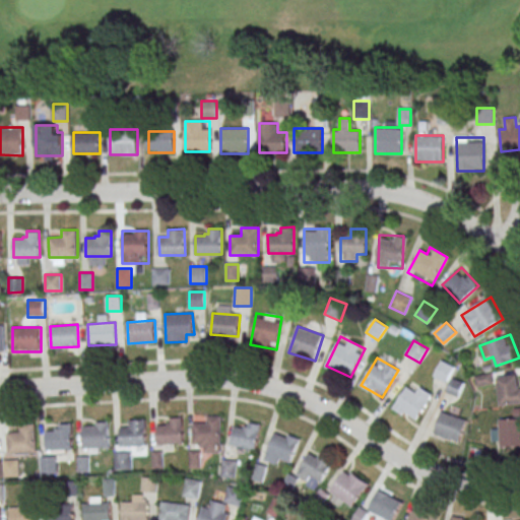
[(434,376),(447,382),(454,367),(442,361),(434,376)]
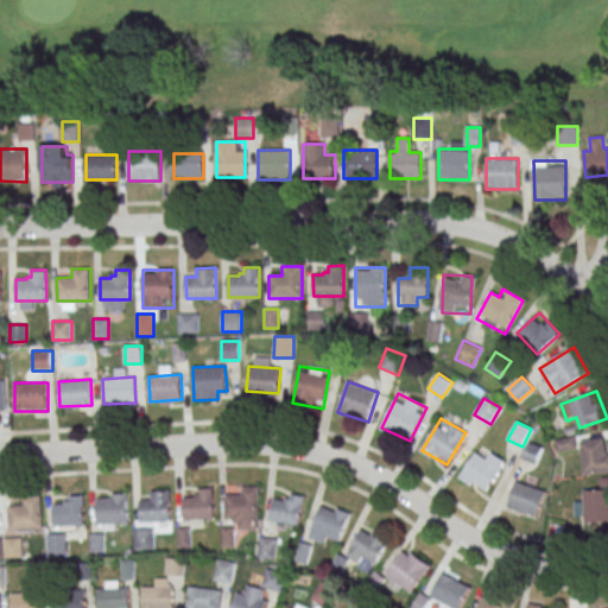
[(583,473),(607,472),(607,460),(607,438),(581,439),(583,473)]
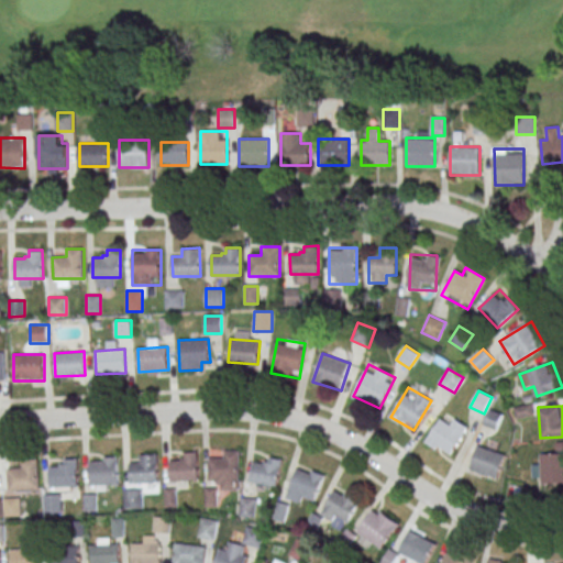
[(426,442),(450,457),(468,428),(445,412),(426,442)]
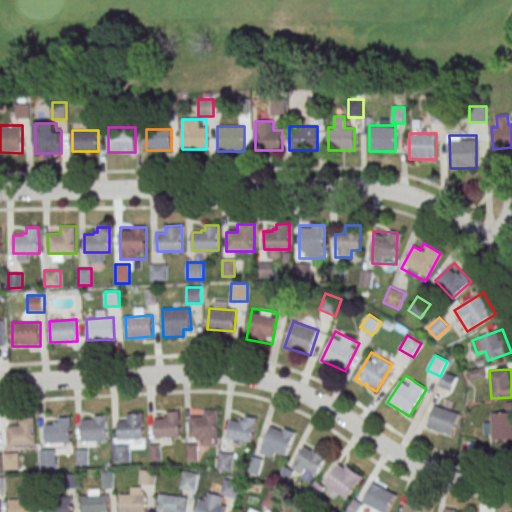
[(452,435),(460,413),(434,405),(427,427),(452,435)]
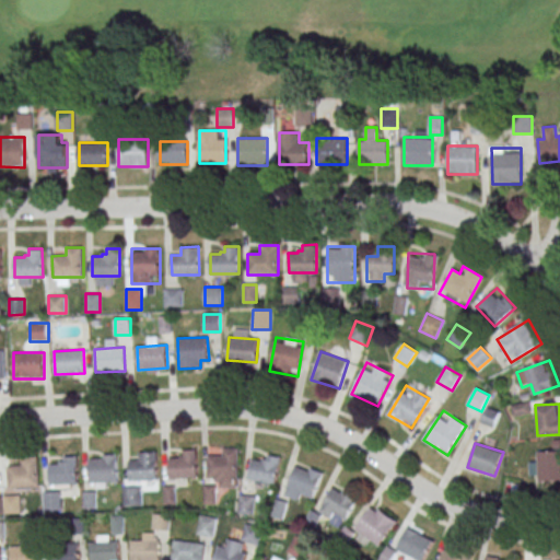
[(237,487),(238,448),(219,448),(219,458),(208,458),(208,482),(210,482),(210,487),(237,487)]
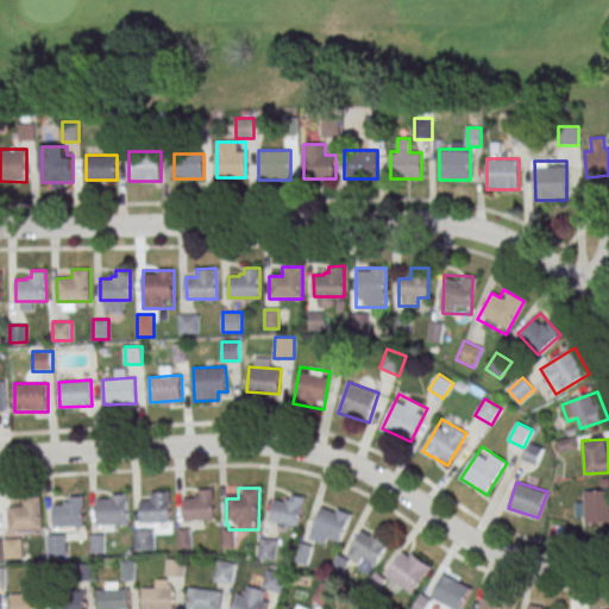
[(183,500),(184,521),(215,519),(213,489),(195,490),(195,498),(183,500)]
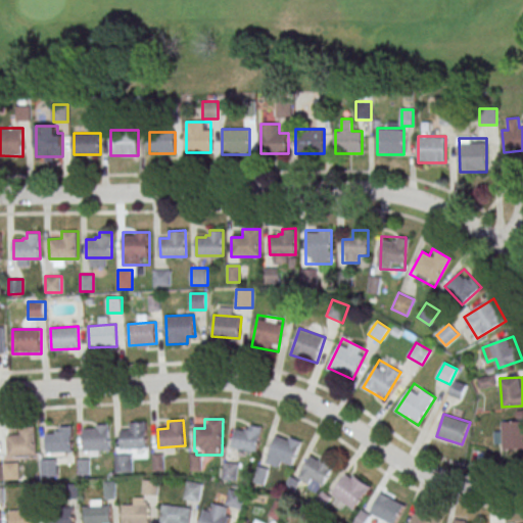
[(121,430),(122,448),(147,447),(146,421),(130,422),(131,430),(121,430)]
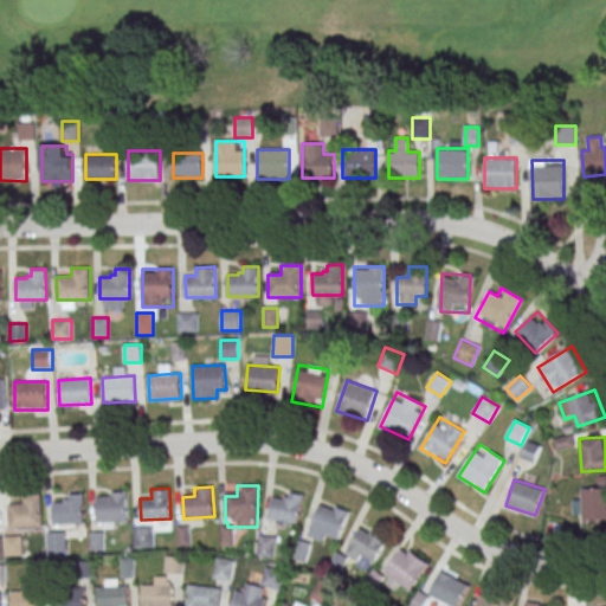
[(305,500),(278,489),(268,515),(295,526),(305,500)]
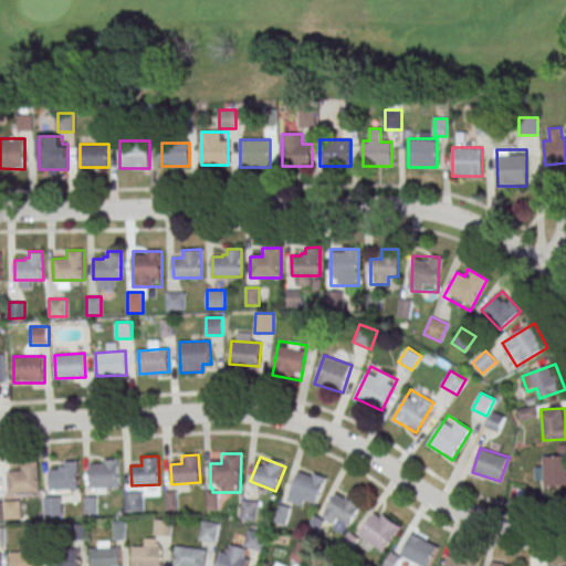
[(565,457),(537,457),(537,484),(565,484),(565,457)]
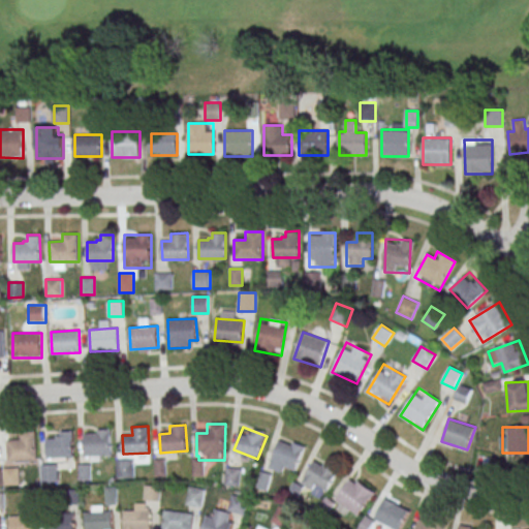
[(84,434),(85,457),(112,456),(111,428),(97,429),(97,433),(84,434)]
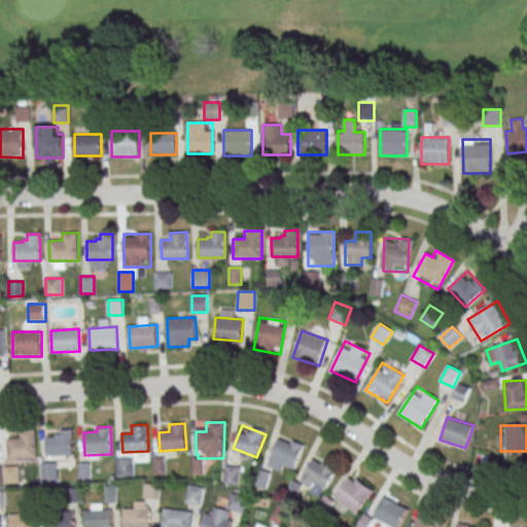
[(45,437),(46,456),(73,455),(71,428),(56,429),(56,436),(45,437)]
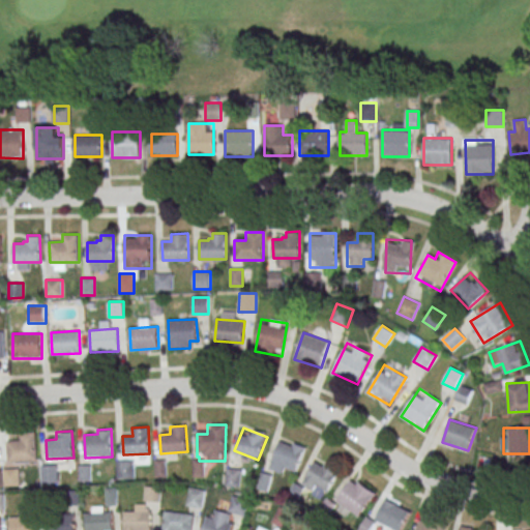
[(7,441),(8,462),(37,461),(35,432),(21,433),(21,440),(7,441)]
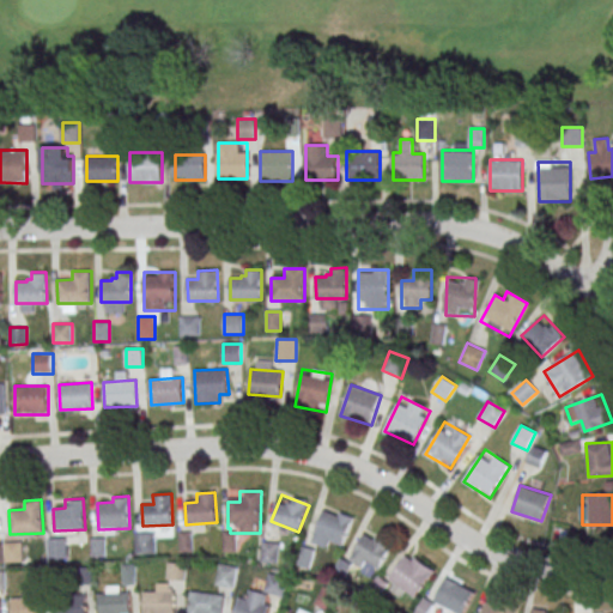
[(311,541),(340,552),(353,517),(325,507),(311,541)]
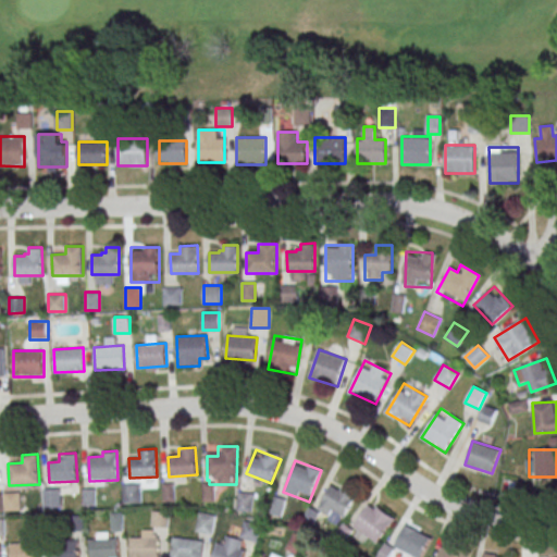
[(341,522),(358,494),(334,480),(317,507),(341,522)]
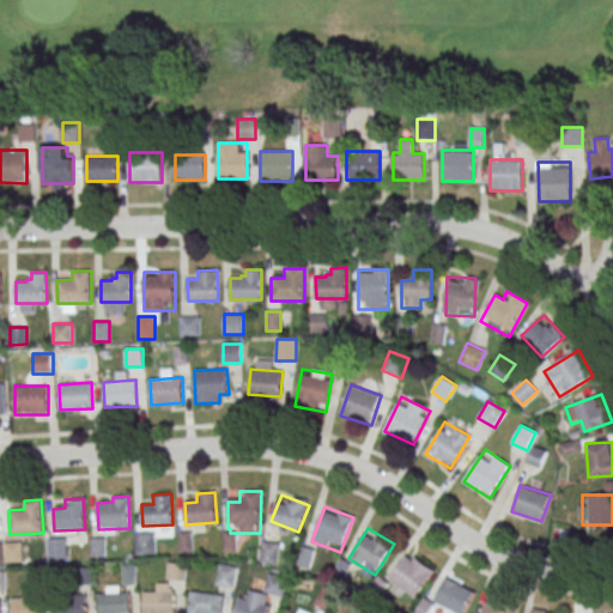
[(48,539),(48,558),(66,558),(66,539),(48,539)]
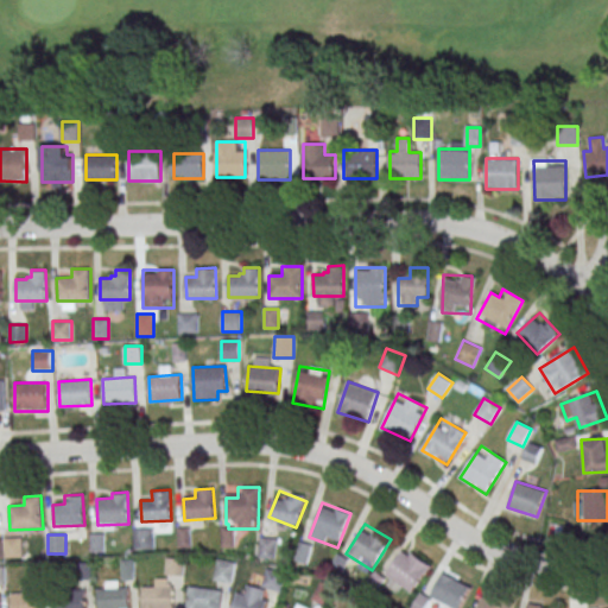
[(0,556),(23,556),(23,538),(0,537),(0,556)]
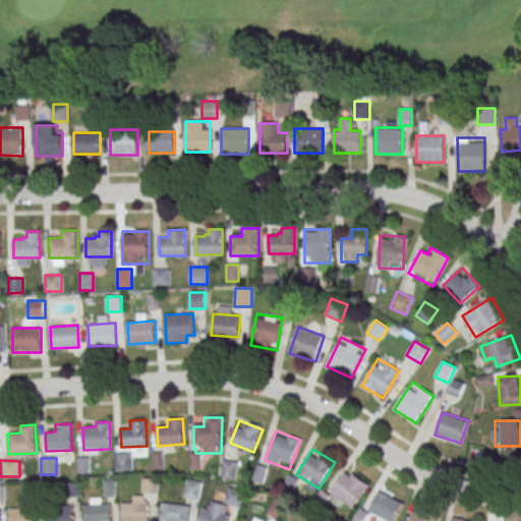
[(224,477),(236,477),(236,461),(224,461),(224,477)]
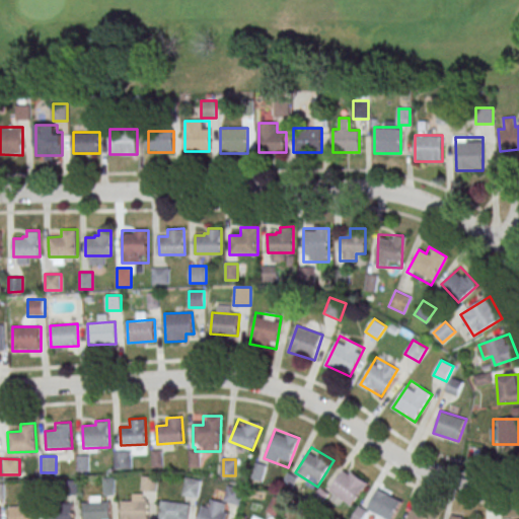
[(327,496),(351,509),(367,482),(344,467),(327,496)]
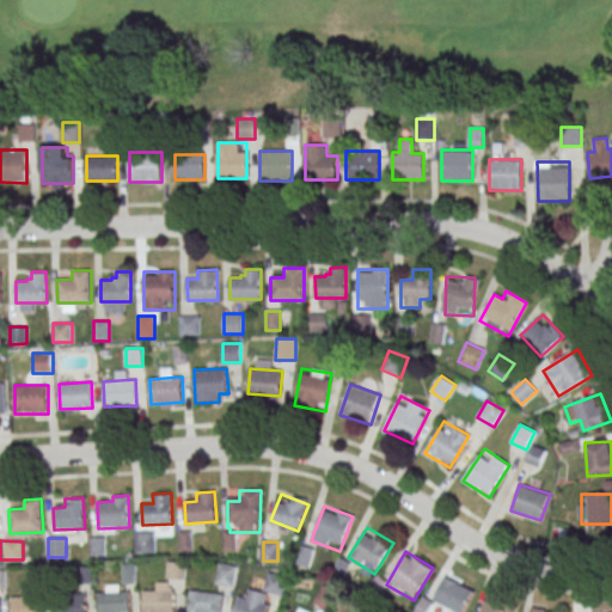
[(233,587),(236,564),(219,563),(216,585),(233,587)]
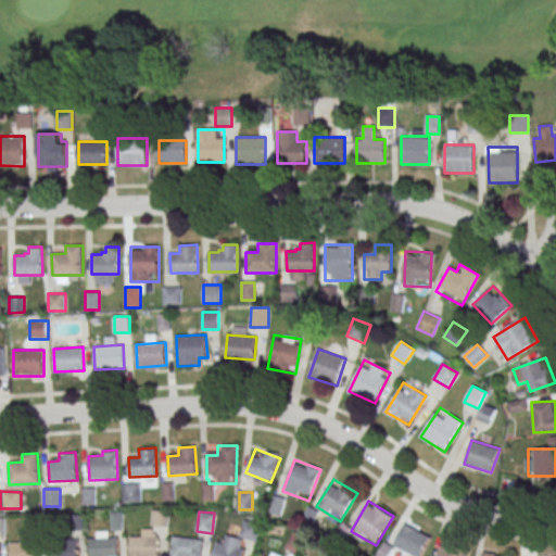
[(242,555),(247,539),(256,541),(261,522),(243,519),(239,539),(226,535),(225,543),(216,542),(213,555),(242,555)]
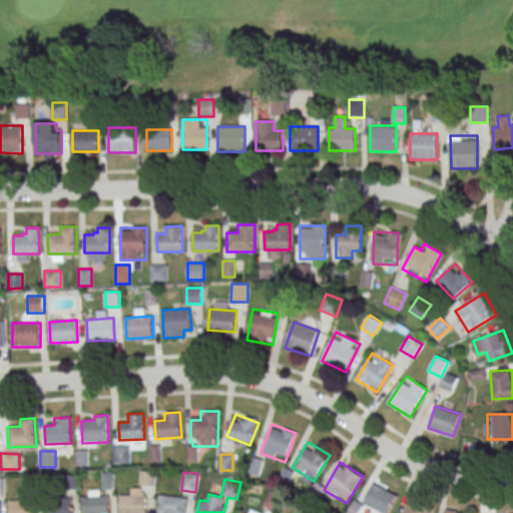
[(363,502),(382,512),(387,512),(398,496),(374,483),(363,502)]
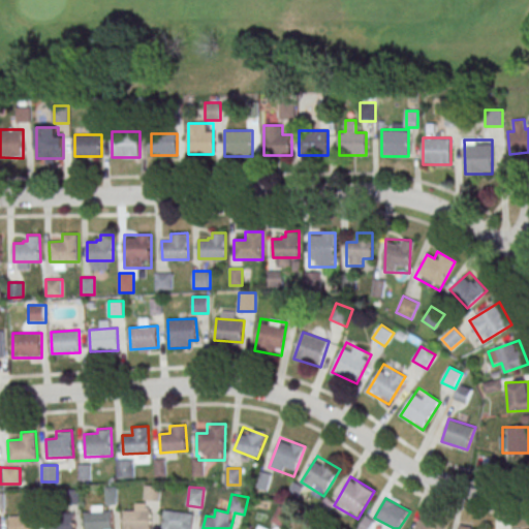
[(85,528),(102,528),(113,528),(113,505),(86,505),(85,528)]
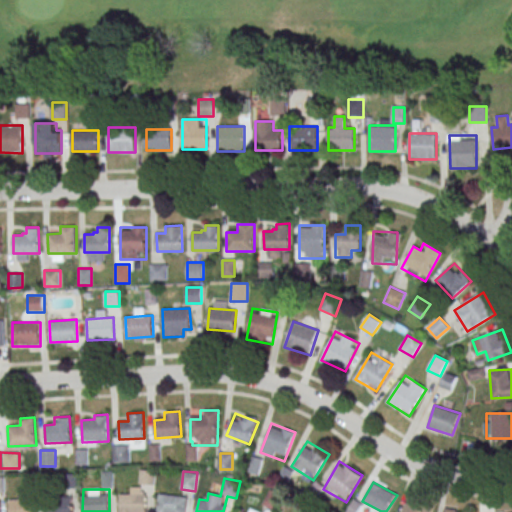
[(144,511),(145,494),(119,494),(119,511),(144,511)]
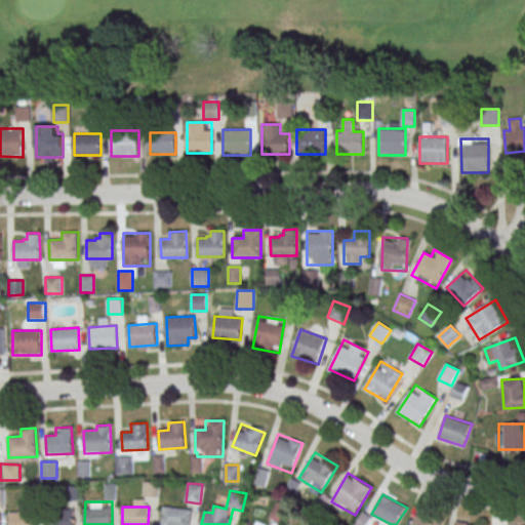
[(190,524),(191,509),(162,508),(161,524),(190,524)]
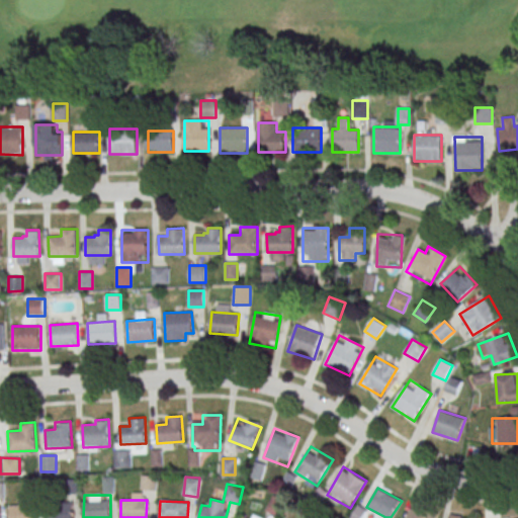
[(72,517),(73,504),(47,504),(46,517),(72,517)]
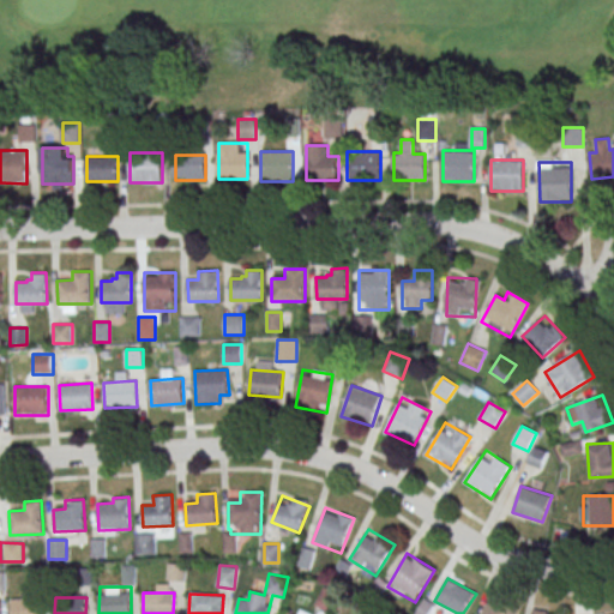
[(11,613),(42,613),(43,599),(11,599),(11,613)]
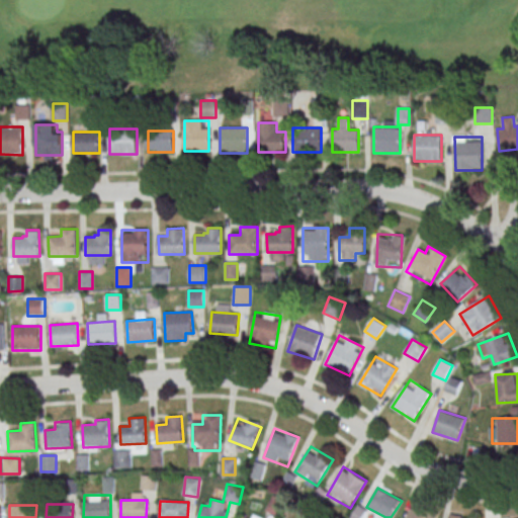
[(408,517),(434,517),(436,513),(412,506),(408,517)]
